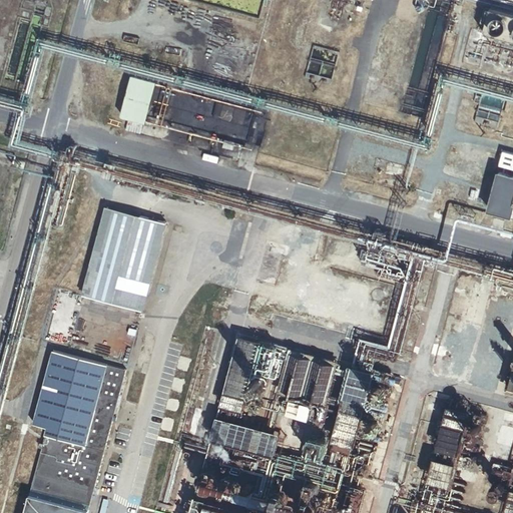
[(512,17),(489,11),(483,35),(512,43),(512,17)]
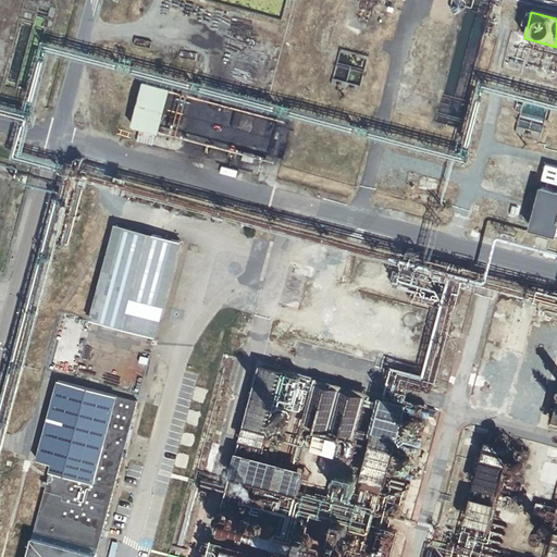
[(359,88),(332,81),(330,87),(357,96),(359,88)]
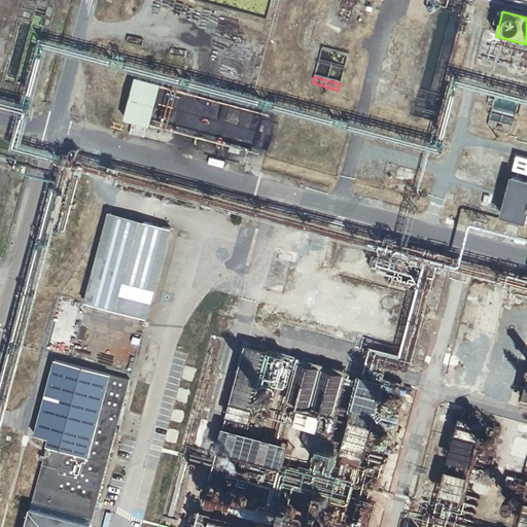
[(148,128),(160,84),(134,78),(123,120),(148,128)]
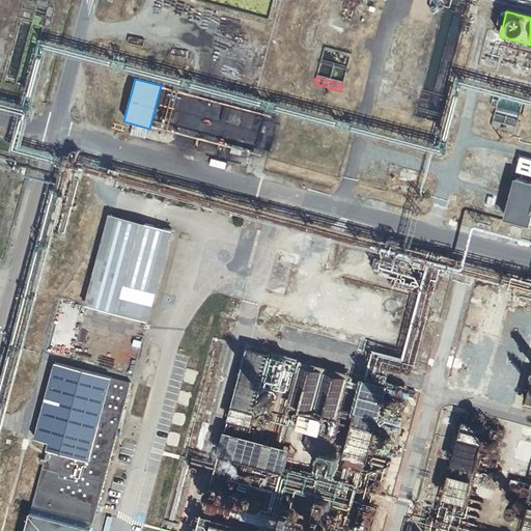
[(515,129),(492,122),(490,129),(513,135),(515,129)]
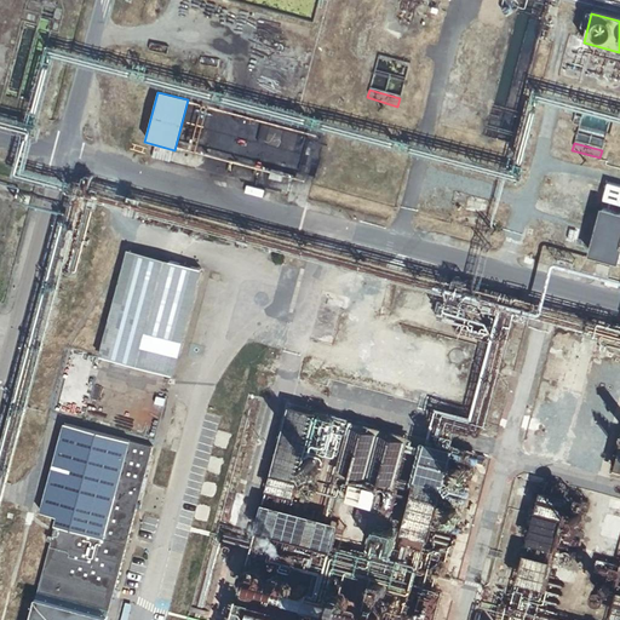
[(590,254),(616,262),(619,248),(619,217),(602,212),(590,254)]
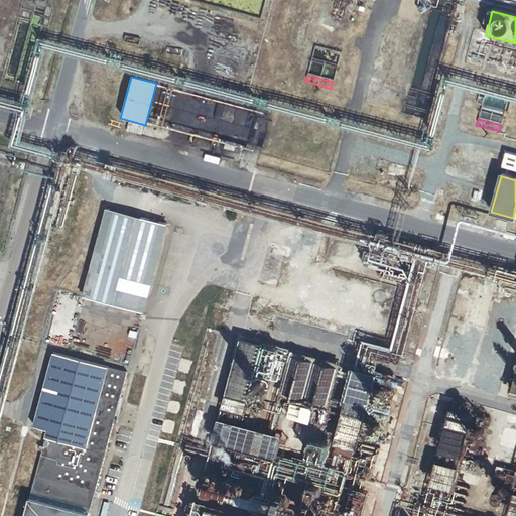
[(141,315),(165,227),(107,211),(83,300),(141,315)]
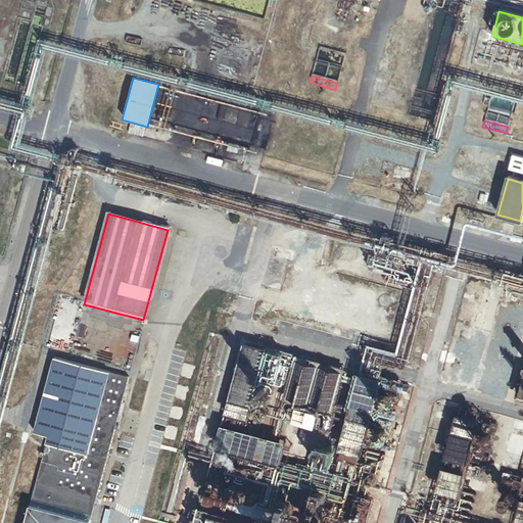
[(88,522),(127,379),(52,360),(33,434),(47,438),(25,522),(88,522)]
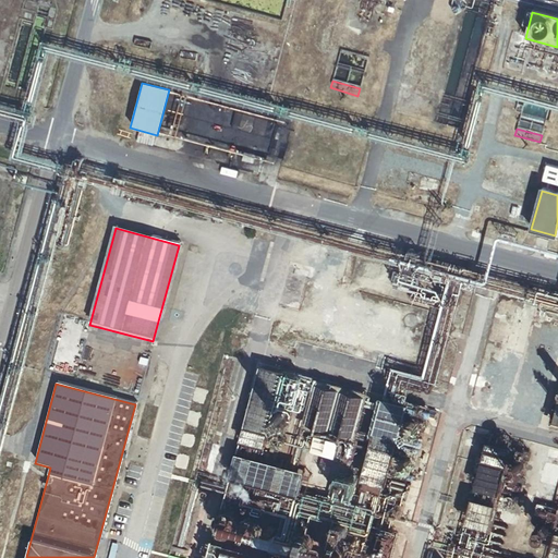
[(415,429),(415,427),(414,426),(413,425),(411,424),(409,424),(408,425),(405,426),(405,428),(405,431),(405,432),(407,434),(409,435),(411,435),(412,434),(414,433),(415,432),(415,429)]
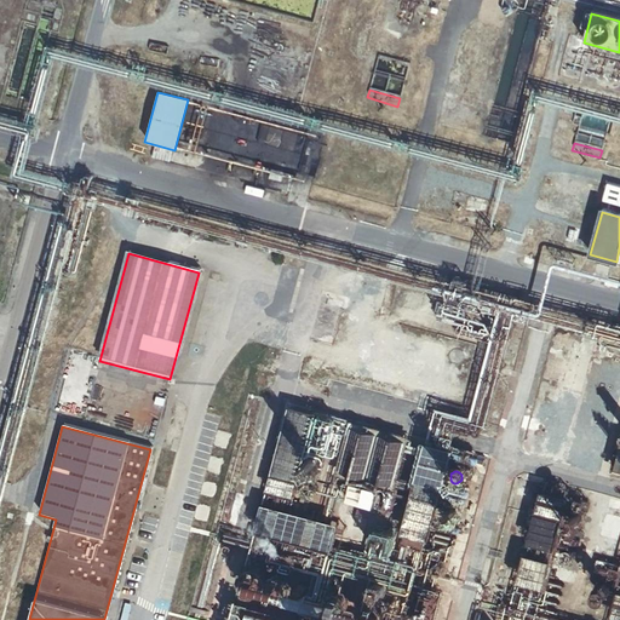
[(452,516),(452,514),(451,512),(449,511),(447,510),(446,510),(443,511),(442,512),(441,515),(441,516),(441,518),(442,520),(445,521),(447,522),(448,521),(451,520),(452,518),(452,516)]
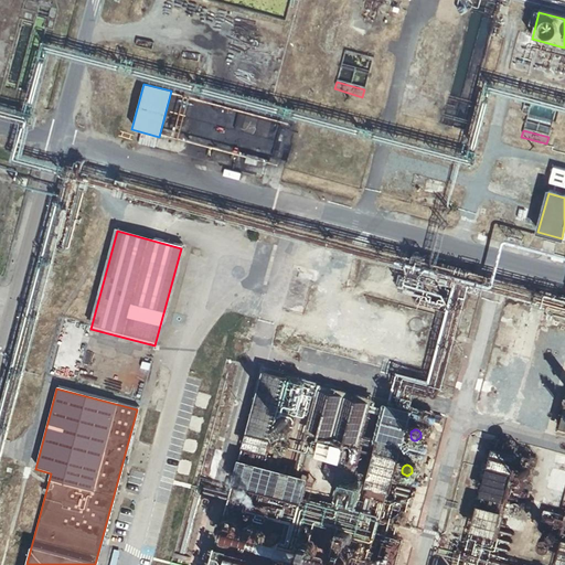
[(533,472),(533,470),(532,469),(531,468),(530,467),(528,466),(526,466),(524,466),(523,466),(521,467),(520,469),(520,470),(519,472),(519,473),(520,476),(521,477),(522,478),(523,479),(525,480),(526,480),(529,479),(531,478),(532,477),(533,476),(533,473),(533,472)]
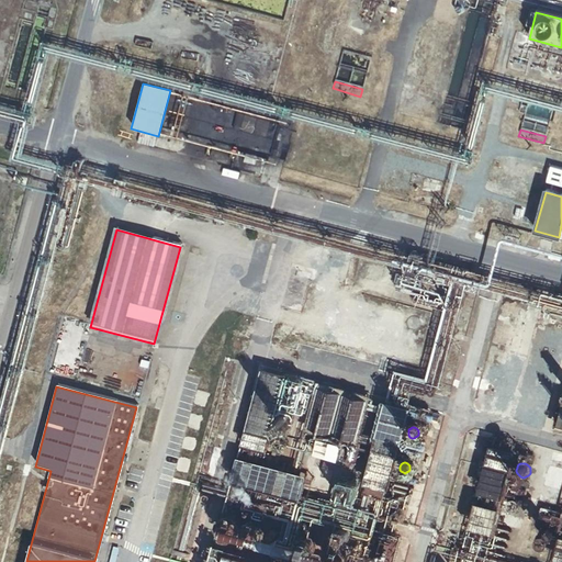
[(515,525),(515,524),(516,521),(515,520),(515,518),(514,517),(513,516),(510,516),(509,516),(508,516),(506,516),(505,517),(504,518),(504,520),(503,521),(503,523),(504,525),(505,526),(506,527),(507,528),(508,528),(510,528),(512,528),(513,527),(514,526),(515,525)]
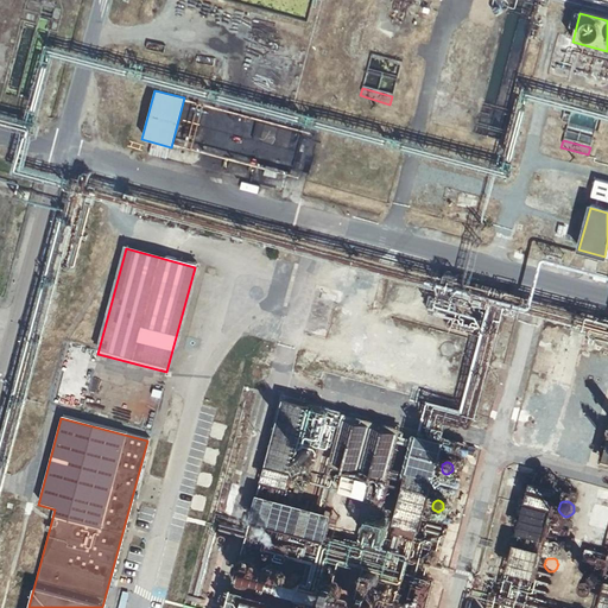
[(601,578),(601,577),(601,576),(601,574),(600,572),(599,571),(597,570),(596,569),(595,569),(593,569),(591,570),(590,571),(589,572),(588,574),(588,575),(588,577),(588,578),(589,581),(590,582),(593,582),(594,583),(595,583),(597,582),(599,582),(600,581),(601,578)]
